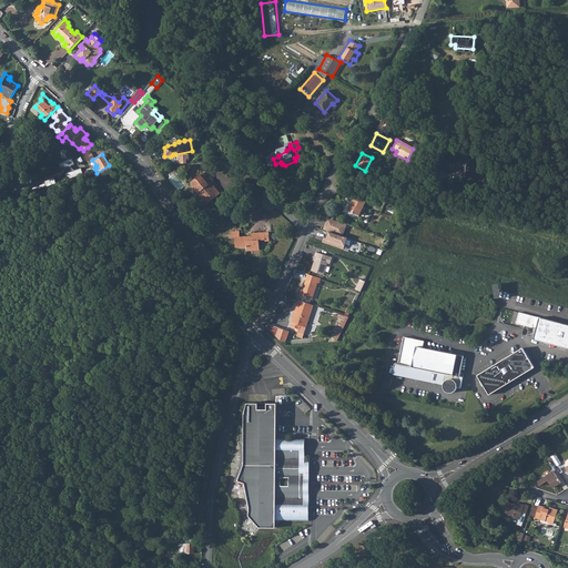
[(456,181),(460,181),(462,179),(470,179),(472,161),(465,160),(465,156),(462,156),(460,160),(452,159),(450,170),(457,171),(456,181)]
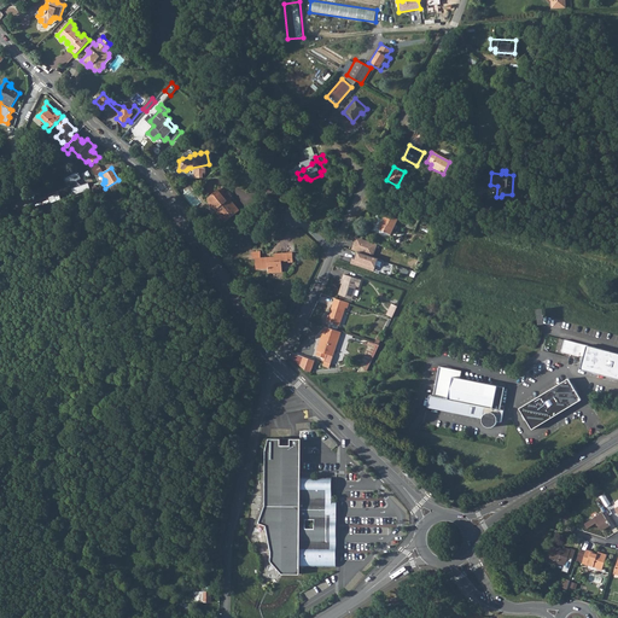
[(77,172),(64,179),(68,186),(75,182),(77,181),(81,179),(77,172)]
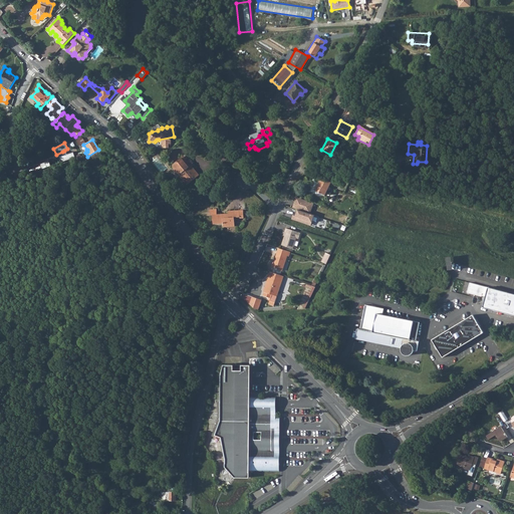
[(378,144),(367,163),(374,164),(384,147),(378,144)]
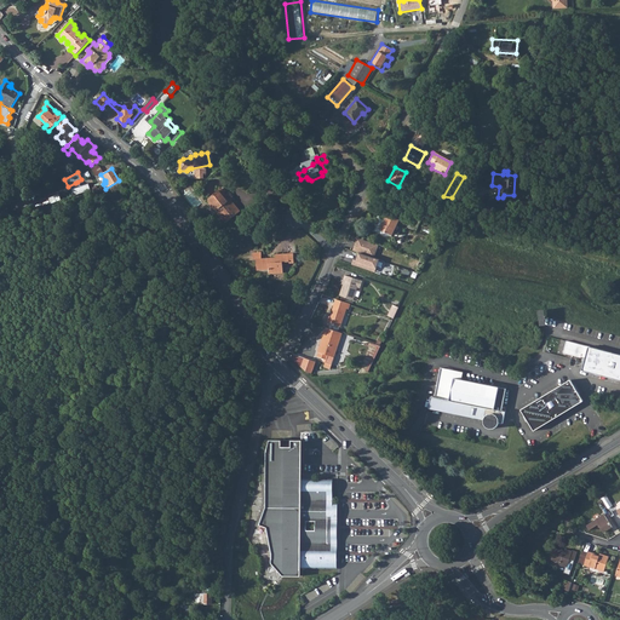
[(72,189),(74,195),(92,189),(90,183),(82,185),(80,187),(72,189)]
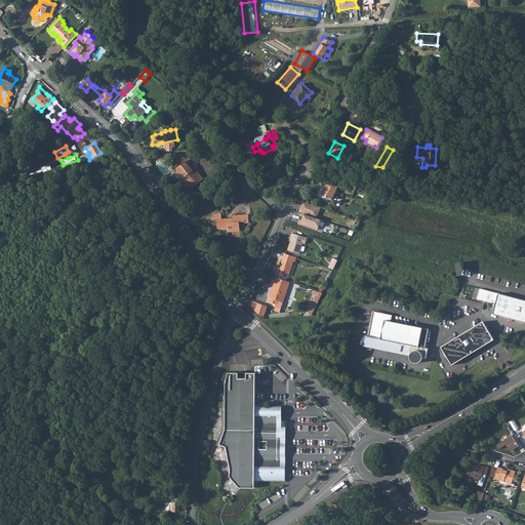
[(41,167),(43,172),(52,169),(50,164),(41,167)]
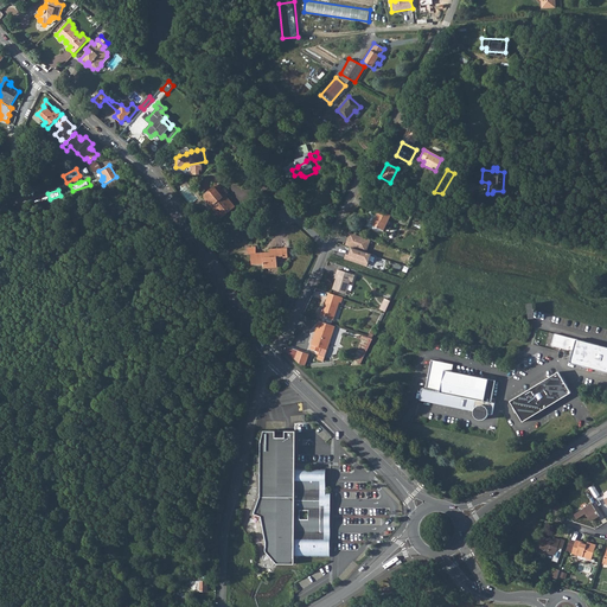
[(225,222),(238,211),(222,191),(219,193),(217,190),(206,199),(225,222)]
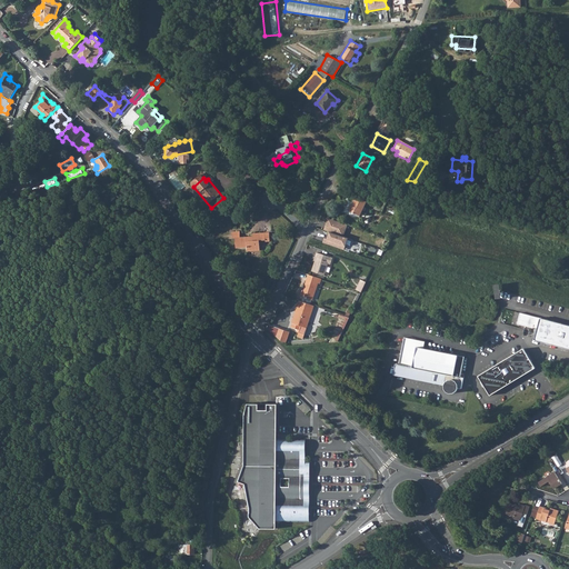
[(367,201),(356,197),(351,205),(350,205),(348,210),(359,216),(367,201)]
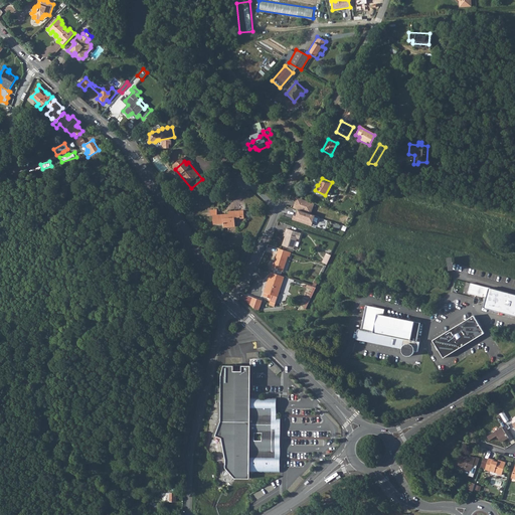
[(316,203),(298,197),(295,207),(302,210),(313,213),(316,203)]
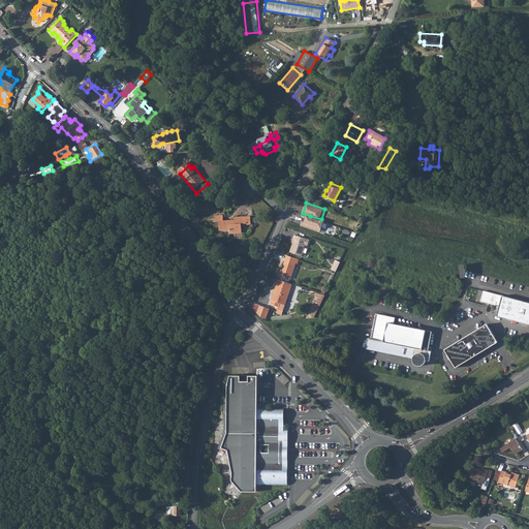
[(322,227),(325,221),(308,215),(305,222),(322,227)]
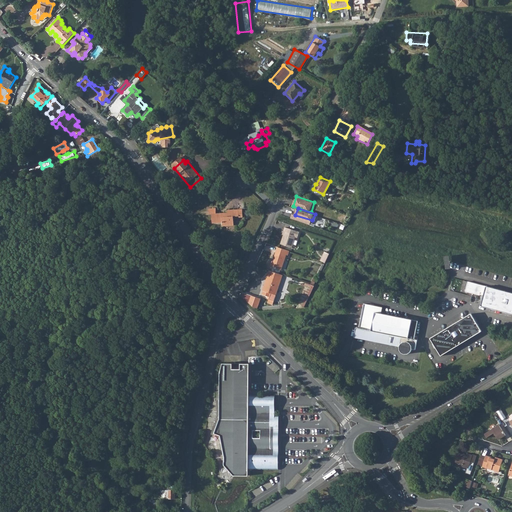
[(228,214),(217,215),(217,210),(210,210),(210,215),(213,215),(214,225),(224,224),(224,227),(235,227),(235,225),(235,222),(234,217),(240,217),(240,210),(228,211),(228,214)]
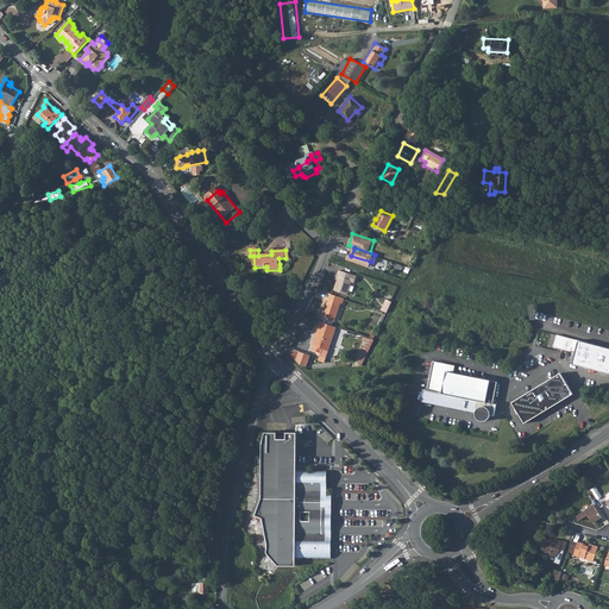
[(347,259),(370,267),(371,262),(351,256),(349,255),(347,259)]
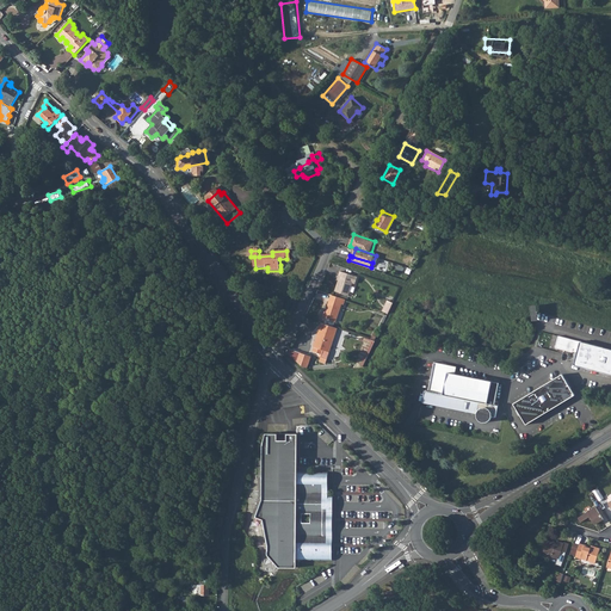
[(351,282),(355,283),(356,276),(339,271),(337,275),(339,276),(334,290),(346,294),(351,282)]
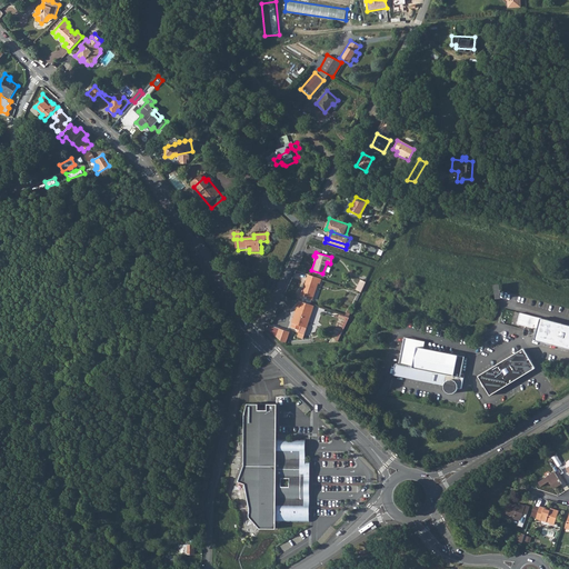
[(302,289),(300,293),(312,298),(318,281),(320,281),(321,277),(308,273),(303,289),(302,289)]
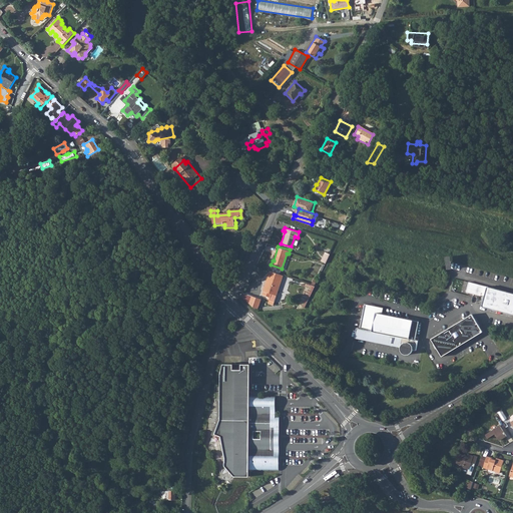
[(326,249),(322,259),(326,262),(331,251),(326,249)]
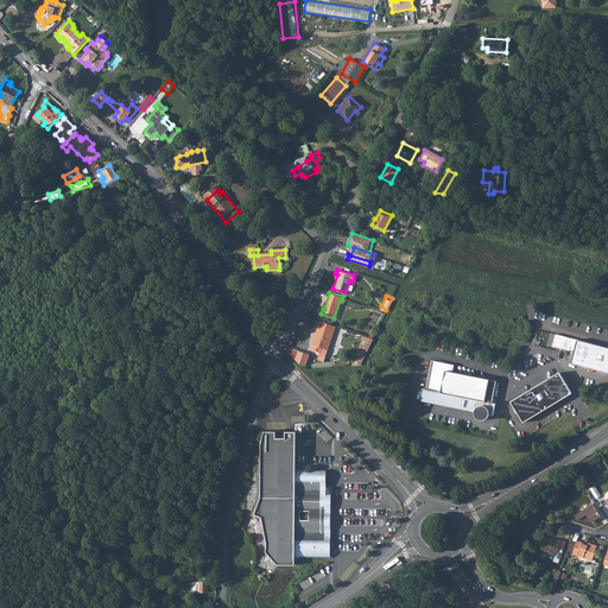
[(323,347),(328,349),(336,325),(320,320),(318,325),(320,325),(315,337),(314,337),(311,343),(312,343),(311,348),(321,352),(323,347)]
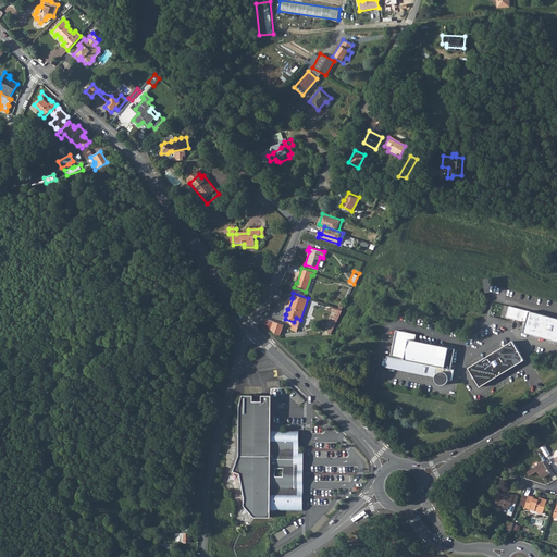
[(342,309),(336,308),(329,323),(334,325),(342,309)]
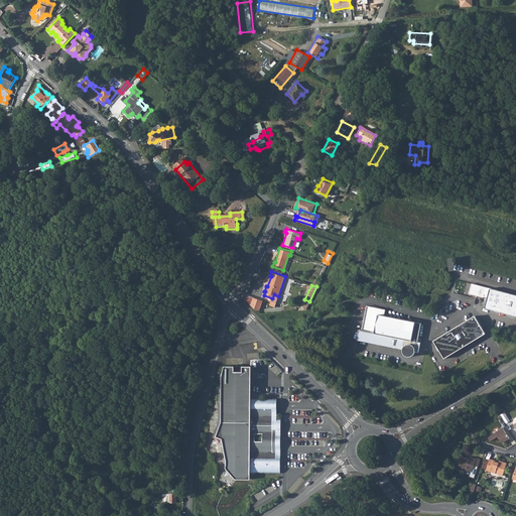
[(515,295),(471,285),(469,295),(483,298),(487,299),(484,309),(515,316),(515,295)]
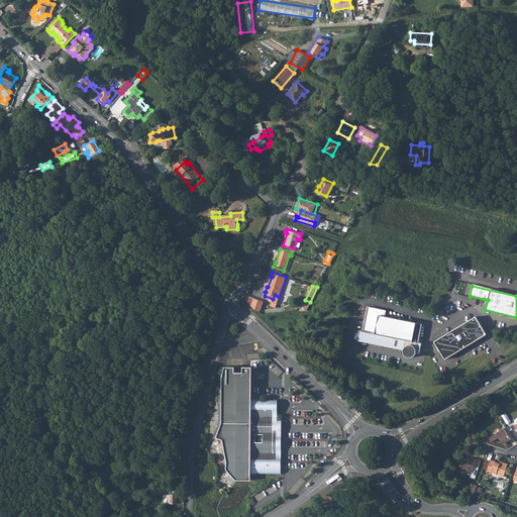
[(264,300),(254,297),(251,305),(257,310),(261,309),(264,300)]
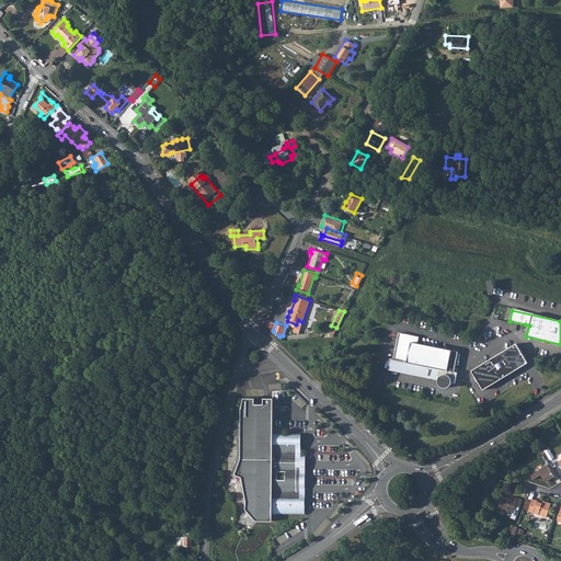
[(438,379),(437,381),(437,385),(438,386),(439,388),(441,389),(443,390),(444,390),(446,389),(447,388),(448,385),(454,386),(459,367),(455,366),(458,353),(418,343),(419,338),(399,333),(392,361),(390,359),(387,370),(412,376),(412,373),(438,379)]
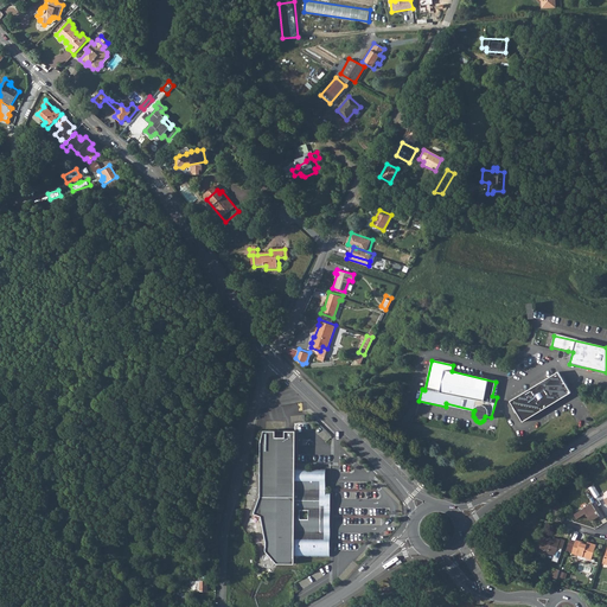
[(558,374),(510,403),(523,423),(572,394),(558,374)]
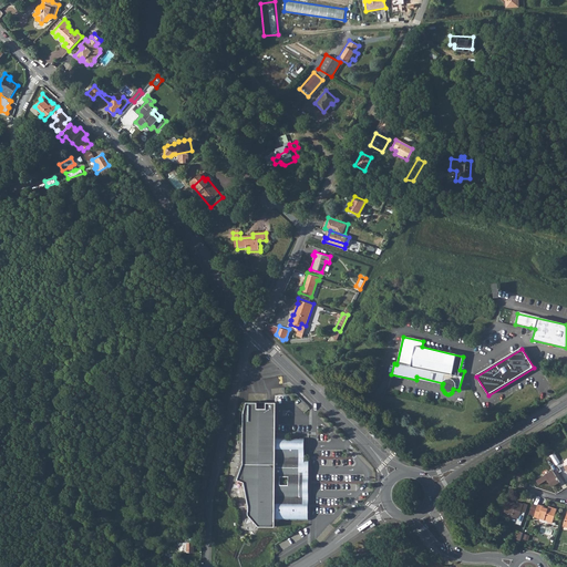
[(443,383),(416,377),(416,380),(442,385),(443,383)]
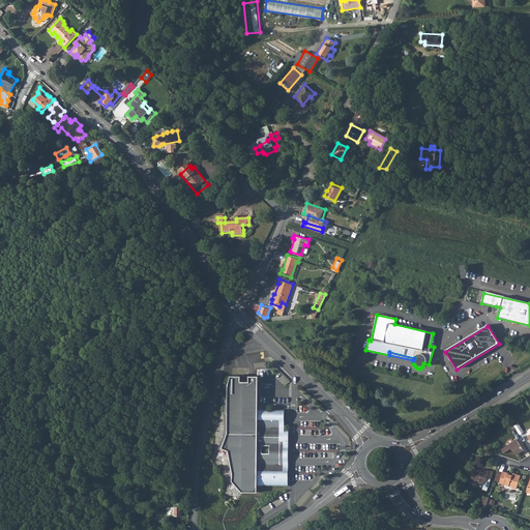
[(273,375),(272,367),(258,370),(260,377),(273,375)]
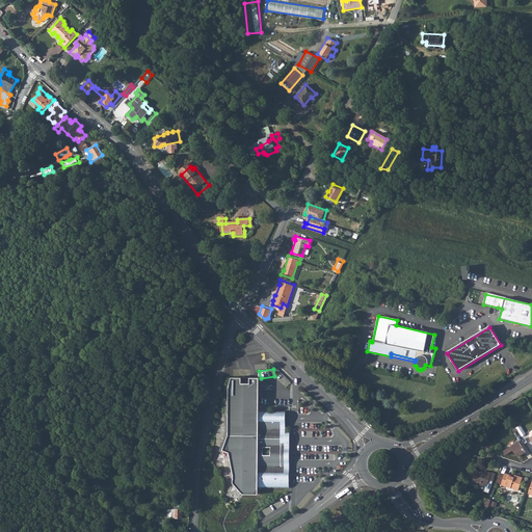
[(243,494),(258,494),(258,487),(288,487),(288,467),(289,467),(289,460),(282,460),(282,457),(286,457),(286,450),(282,450),(282,447),(290,447),(290,431),(285,431),(285,411),(259,410),(260,378),(250,377),(250,383),(242,383),(242,377),(232,377),(230,387),(229,435),(223,450),(230,453),(233,475),(234,483),(243,494)]
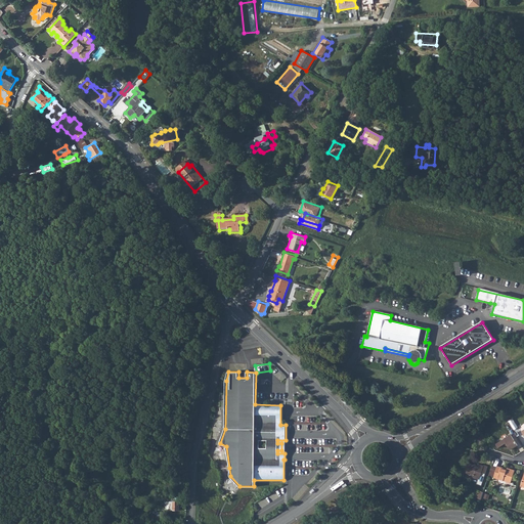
[(505,444),(506,446),(507,445),(510,450),(517,445),(511,435),(495,444),(497,448),(505,444)]
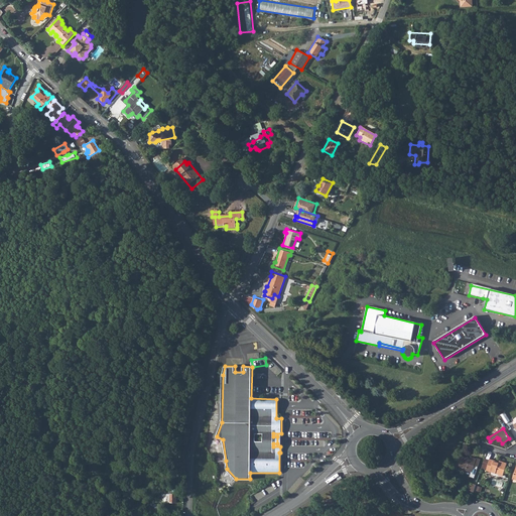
[(467,469),(472,471),(475,464),(478,465),(480,458),(477,457),(477,458),(470,456),(470,457),(460,454),(457,464),(467,467),(467,469)]
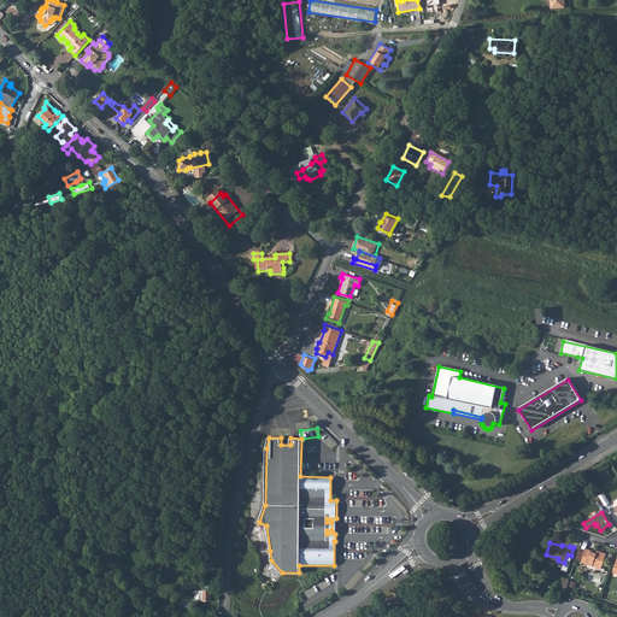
[(606,552),(598,550),(597,552),(589,550),(589,548),(586,547),(581,560),(601,566),(606,552)]
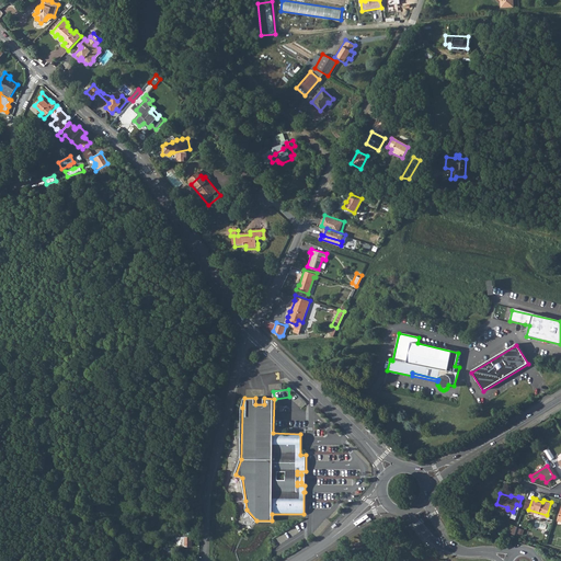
[(184,534),(184,537),(176,537),(176,546),(185,546),(191,546),(191,541),(192,541),(192,531),(180,531),(180,534),(184,534)]
